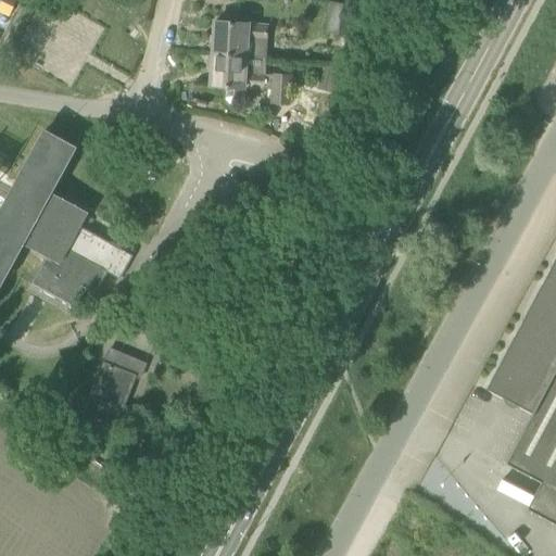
[(326,33),(351,37),(352,37),(356,5),(330,2),(326,33)]
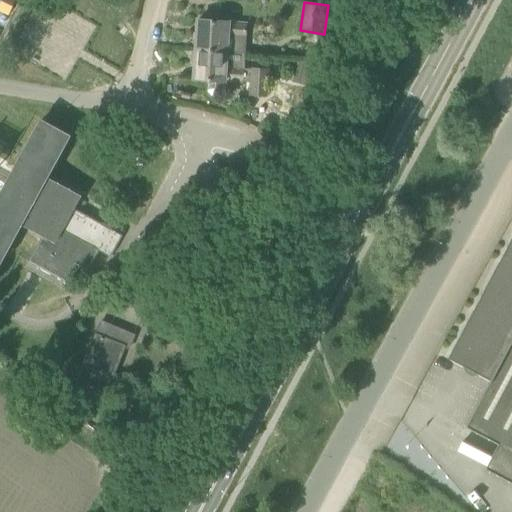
[(198,20),(196,50),(244,53),(246,24),(228,23),(229,22),(198,20)]
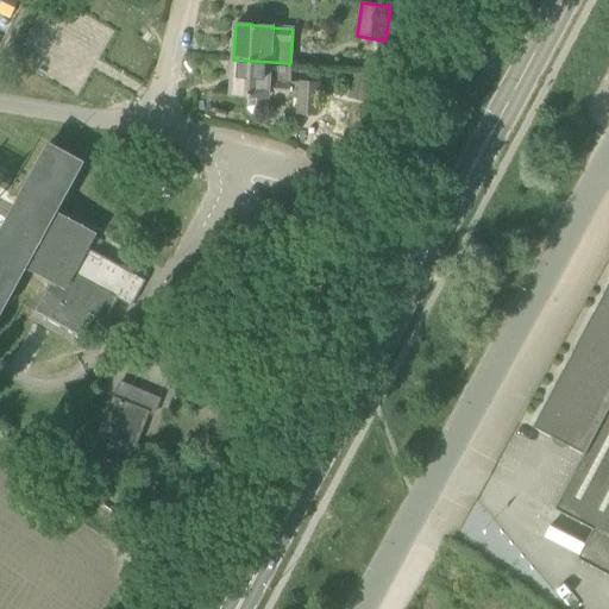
[(293,99),(295,82),(292,82),(293,63),(290,63),(233,60),(231,95),(248,95),(246,108),(251,114),(259,114),(265,110),(267,98),(268,98),(268,96),(293,99)]
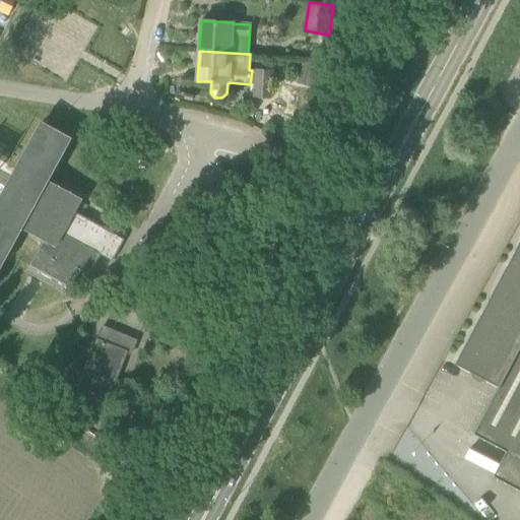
[(302,62),(297,84),(316,88),(321,66),(302,62)]
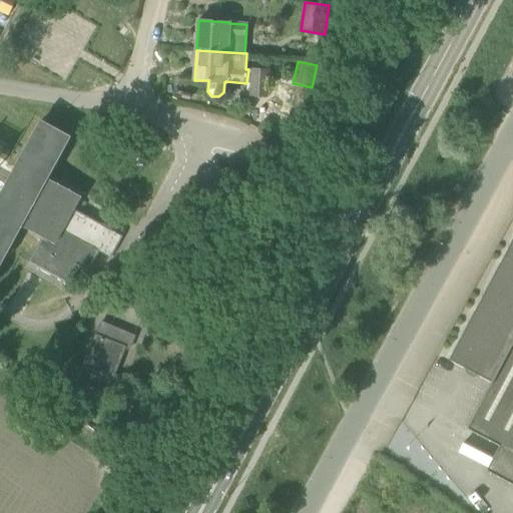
[(267,96),(269,77),(269,70),(252,69),(250,95),(267,96)]
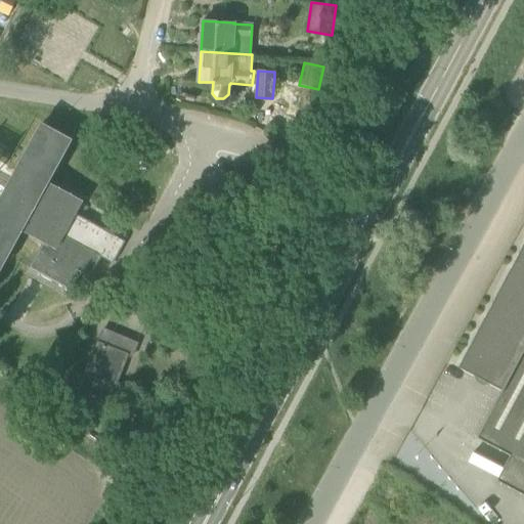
[(43,124),(13,177),(0,200),(0,263),(20,228),(56,248),(83,201),(46,180),(70,139),(43,124)]
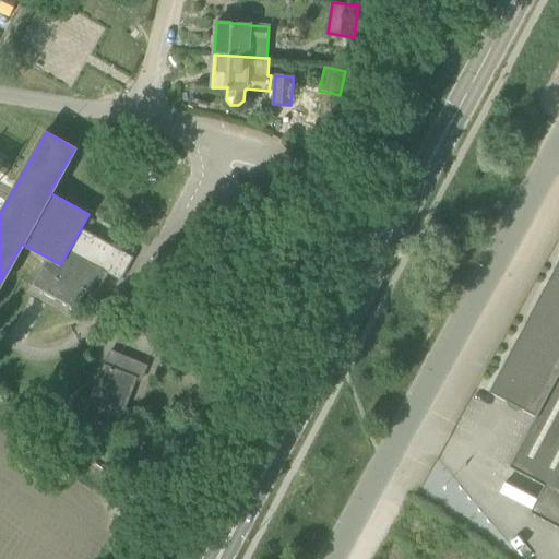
[(558,261),(489,396),(536,420),(510,472),(558,497),(558,513),(552,526),(558,530),(558,261)]
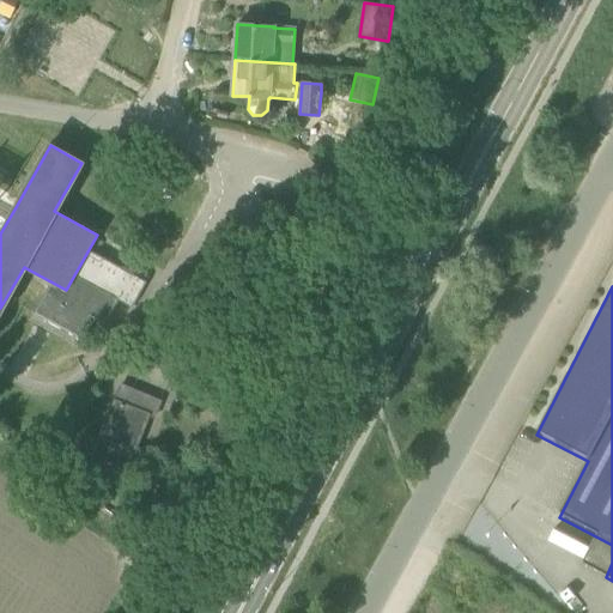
[(151,364),(174,375),(186,350),(162,338),(151,364)]
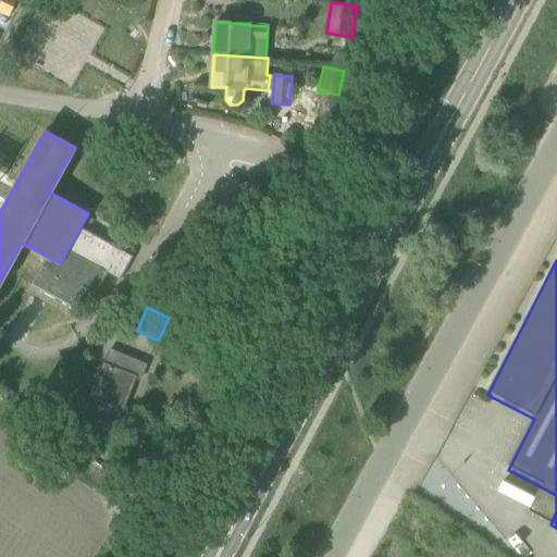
[(110,350),(91,397),(96,399),(123,410),(124,407),(136,378),(140,379),(146,364),(110,350)]
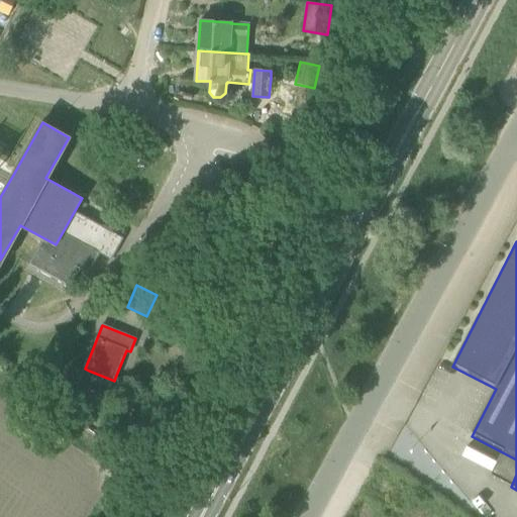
[(71,404),(76,391),(83,373),(68,367),(56,397),(71,404)]
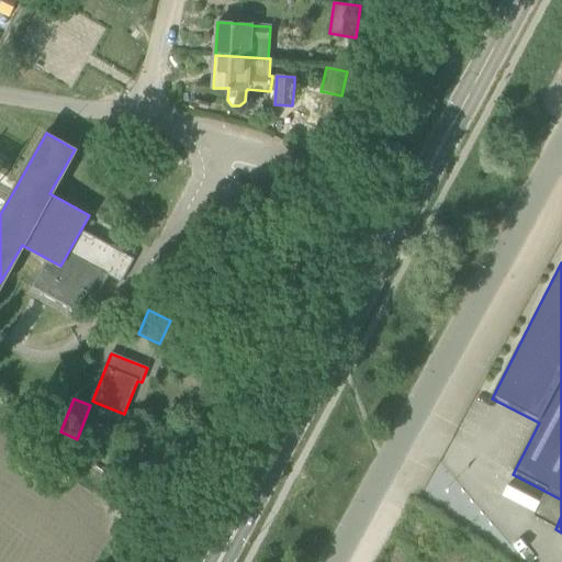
[(136,415),(125,411),(124,414),(97,403),(90,420),(128,436),(136,415)]
